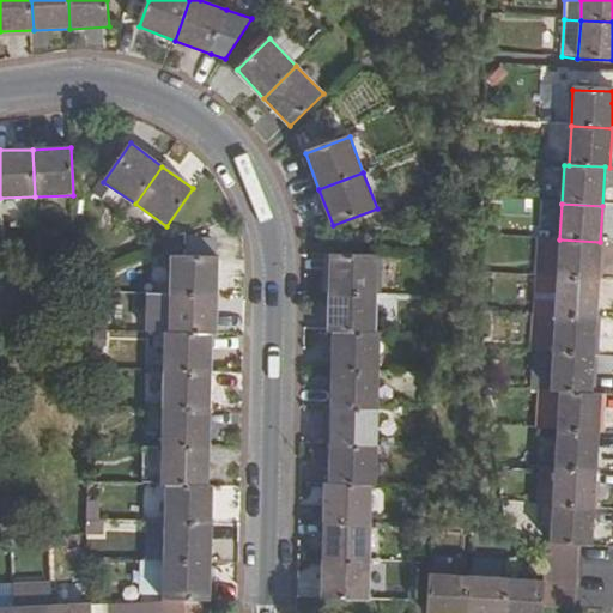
[(559,240),(557,278),(599,280),(600,242),(559,240)]
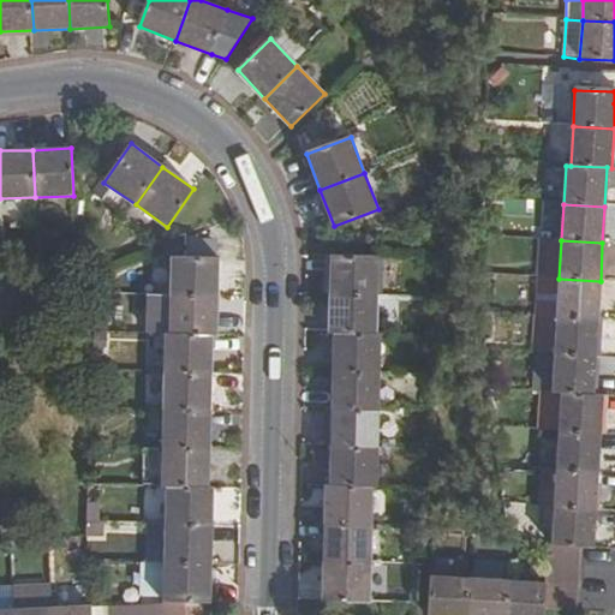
[(171,257),(169,297),(218,298),(218,258),(171,257)]
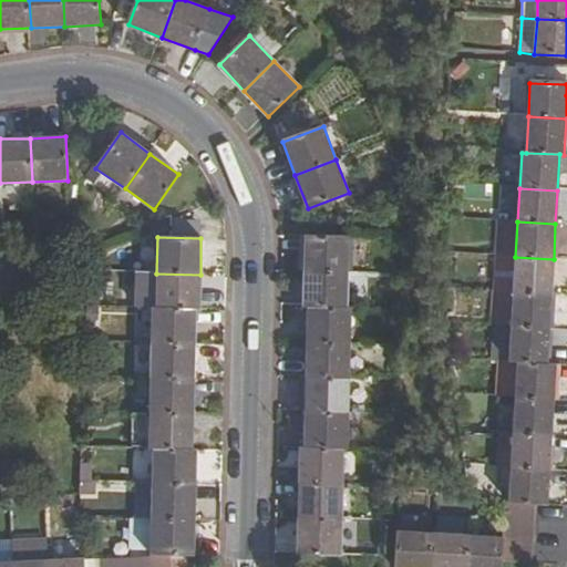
[(347,237),(306,237),(305,272),(347,274),(347,237)]
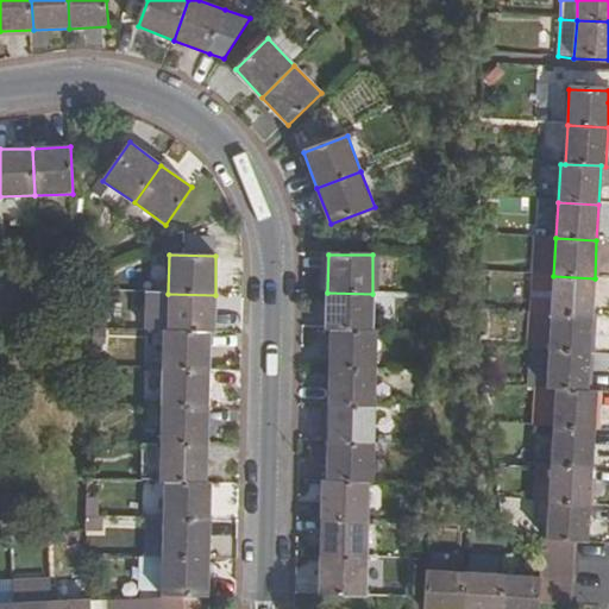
[(551,312),(551,314),(592,316),(595,278),(553,276),(553,281),(551,312)]
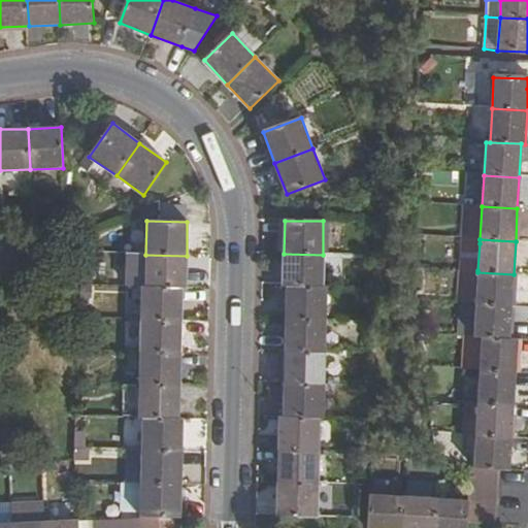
[(465,269),(477,270),(480,243),(467,242),(465,269)]
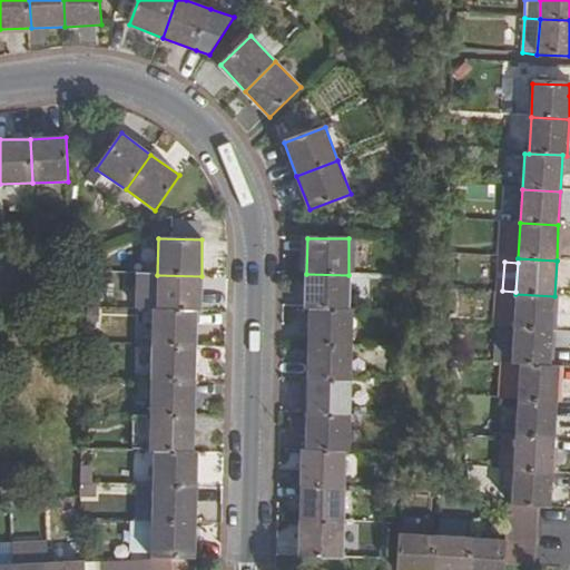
[(308,310),(347,310),(349,275),(306,274),(306,310),(308,310)]
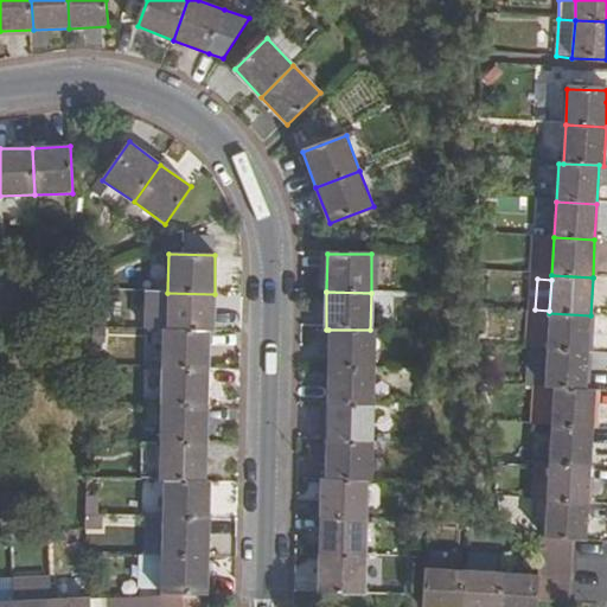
[(215,294),(167,293),(166,331),(209,331),(213,331),(215,294)]
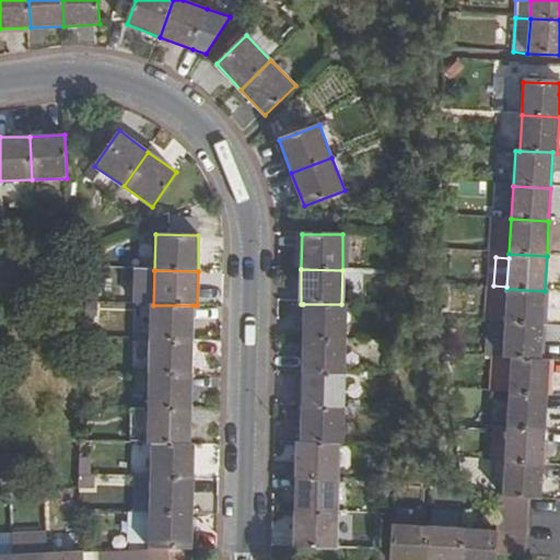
[(506,289),(504,323),(543,325),(545,291),(506,289)]
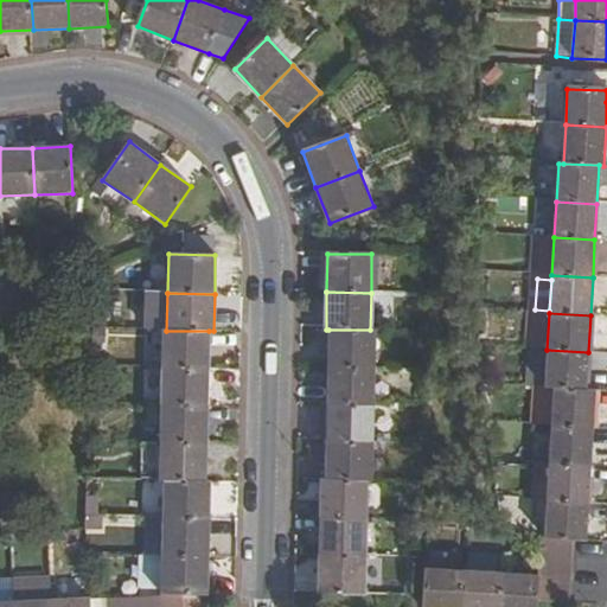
[(328,330),(328,368),(375,369),(375,330),(370,330),(328,330)]
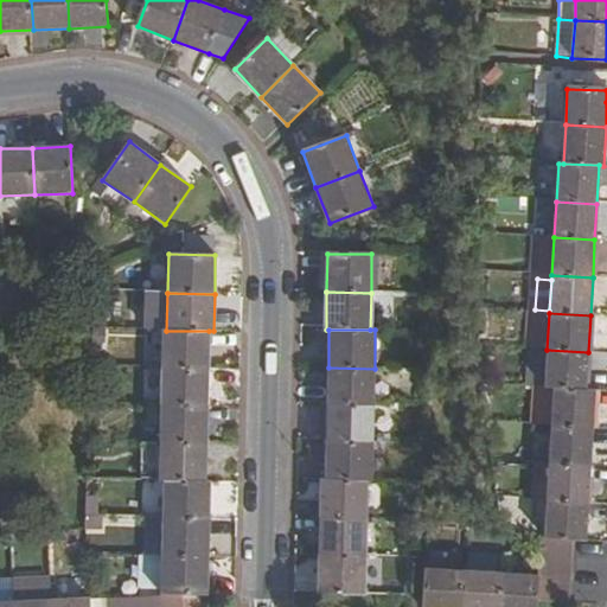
[(208,369),(209,331),(166,331),(163,331),(161,368),(208,369)]
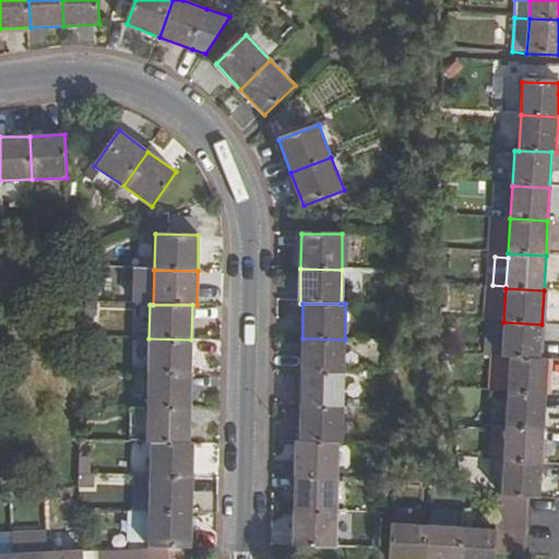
[(501,358),(509,358),(539,359),(542,324),(503,322),(501,358)]
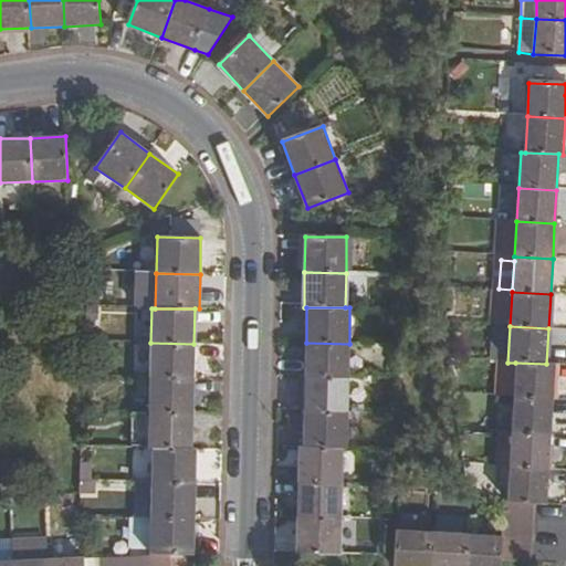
[(150,343),(149,379),(194,379),(194,344),(150,343)]
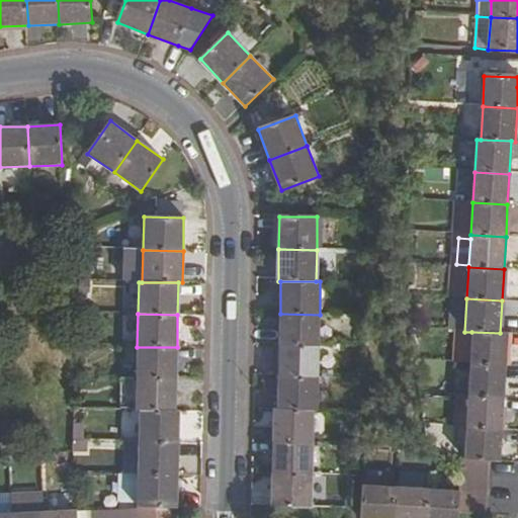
[(320,315),(280,314),(279,345),(319,346),(320,315)]
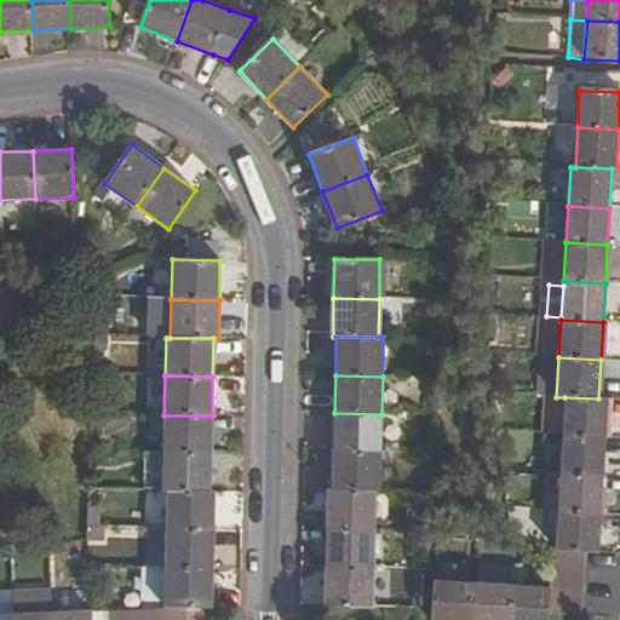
[(562,436),(604,438),(607,400),(598,399),(564,397),(562,436)]
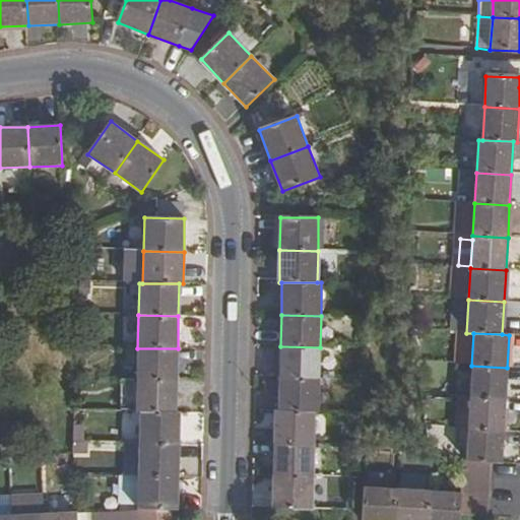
[(280,346),(279,379),(319,381),(320,347),(280,346)]
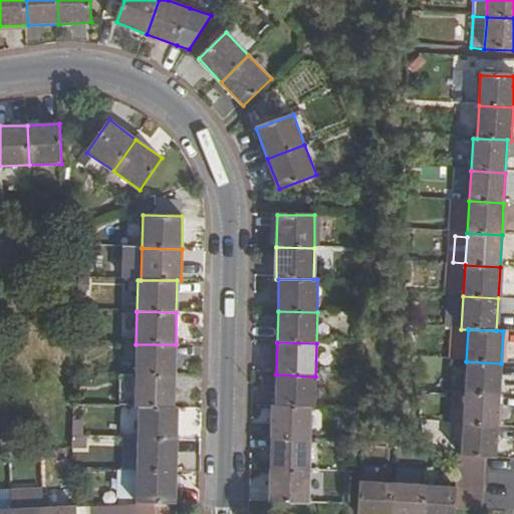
[(136,344),(135,375),(176,376),(176,344),(136,344)]
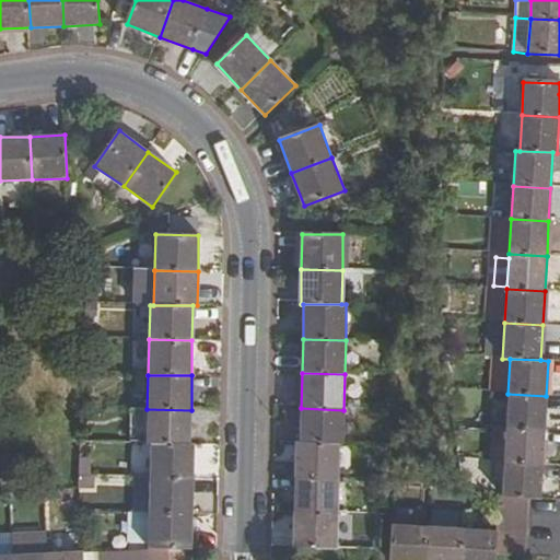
[(508,394),(505,429),(544,430),(546,396),(508,394)]
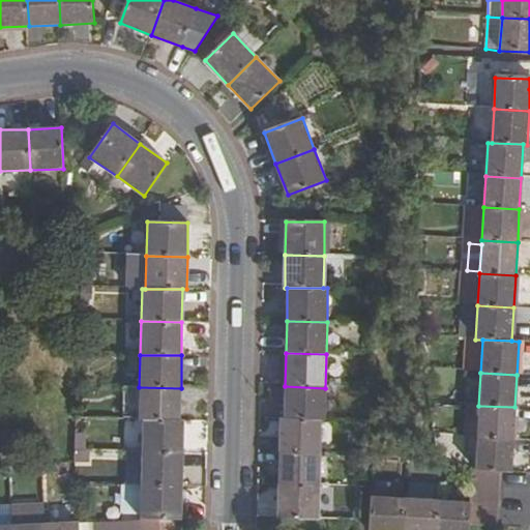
[(284,419),(320,420),(324,420),(325,388),(285,386),(284,419)]
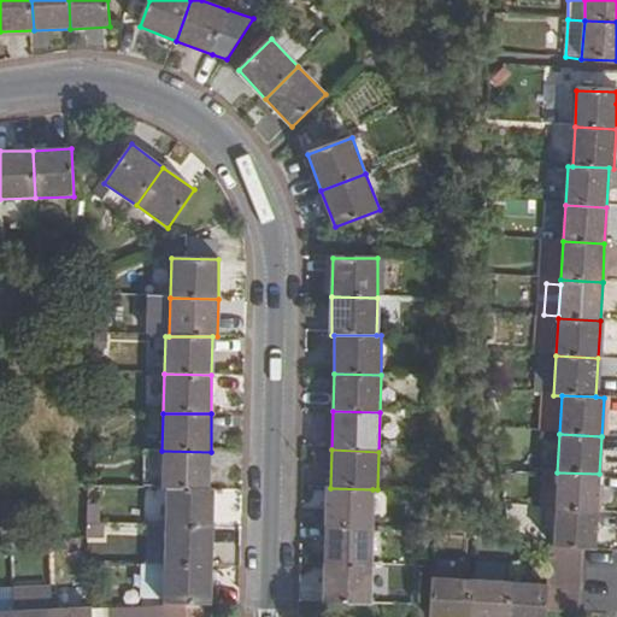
[(160,488),(165,488),(210,489),(211,452),(162,451),(160,488)]
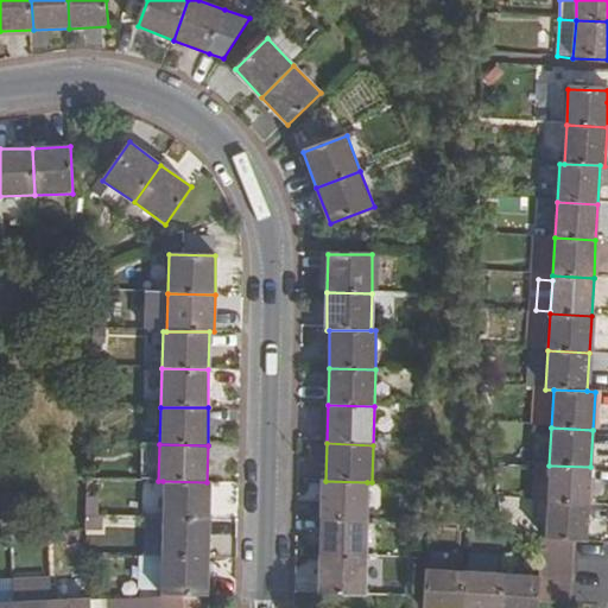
[(549,466),(548,502),(588,505),(590,467),(549,466)]
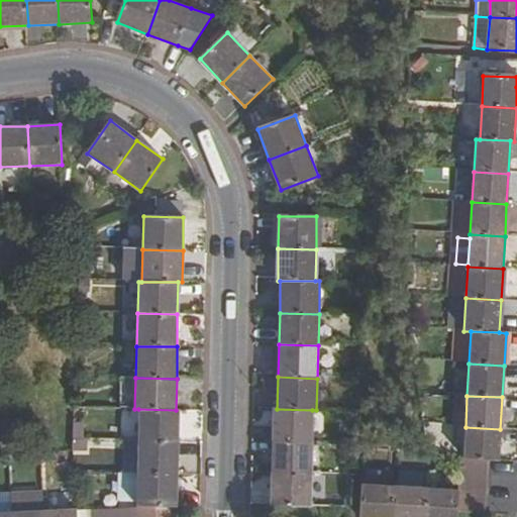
[(138,409),(137,443),(178,444),(179,410),(176,410),(138,409)]
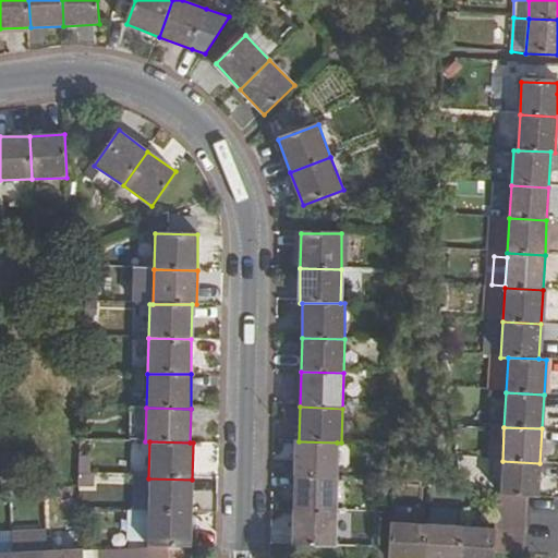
[(295,441),(295,476),(336,477),(337,443),(299,441),(295,441)]
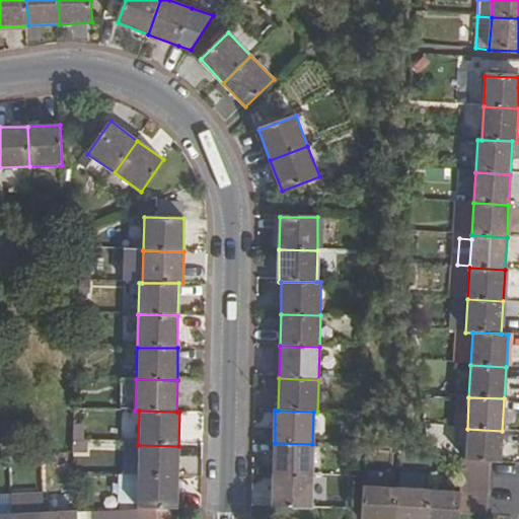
[(74,443),(87,443),(87,427),(75,426),(74,443)]
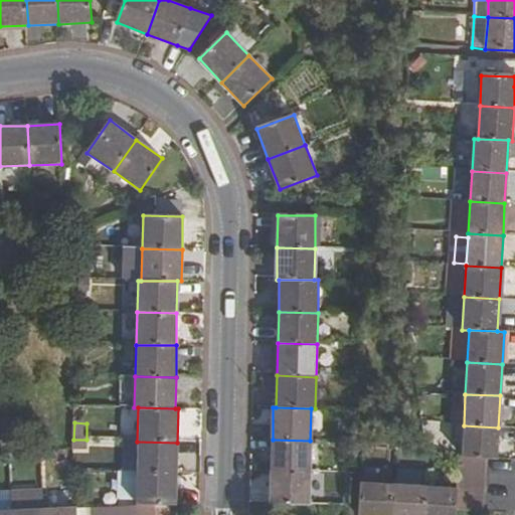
[(464,425),(462,458),(485,460),(496,460),(498,427),(464,425)]
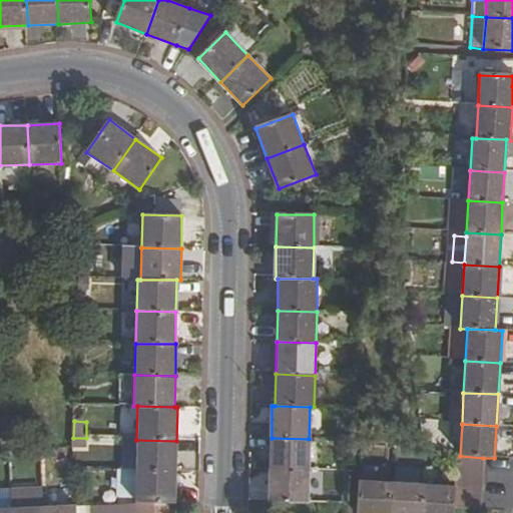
[(309,439),(272,438),(271,469),(309,470),(309,439)]
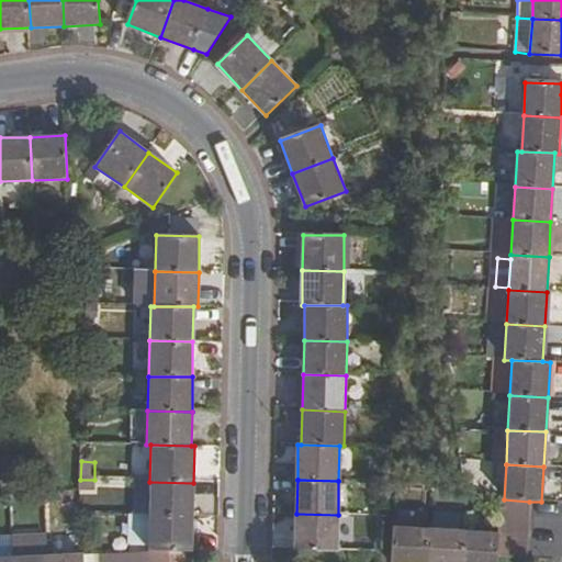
[(193,483),(149,482),(149,516),(192,517),(193,483)]
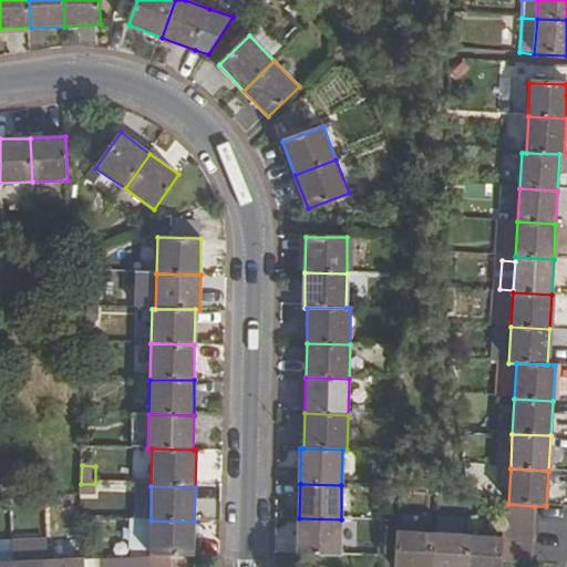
[(566,559),(566,514),(536,515),(537,562),(566,559)]
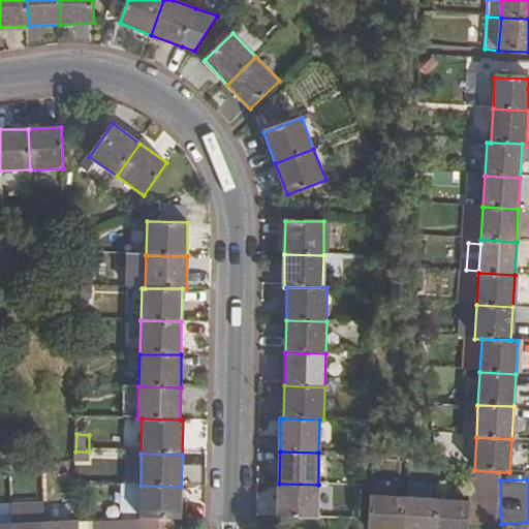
[(317,518),(318,485),(279,484),(278,518),(317,518)]
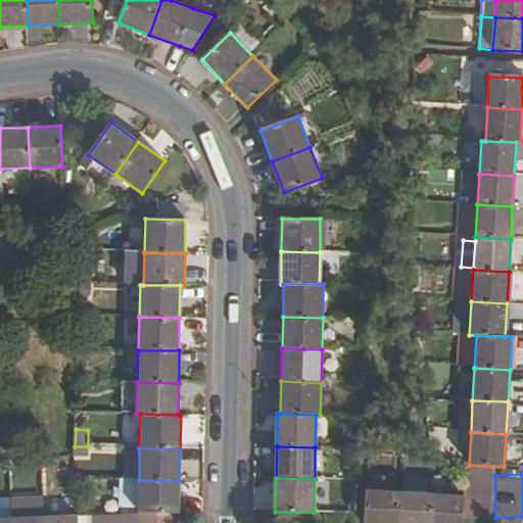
[(120,508),(138,508),(139,481),(120,480),(120,508)]
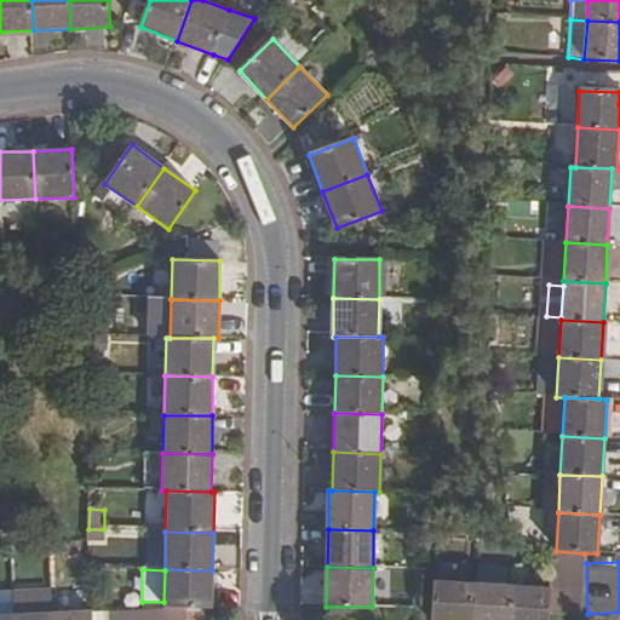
[(212,570),(165,569),(165,570),(164,602),(164,608),(205,608),(212,608),(212,570)]
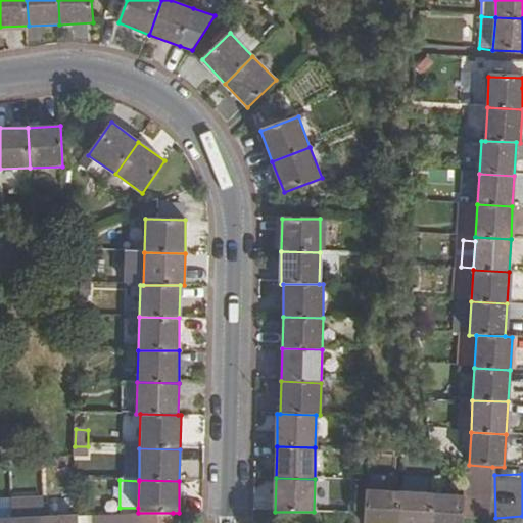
[(396,522),(398,492),(365,490),(363,522),(396,522)]
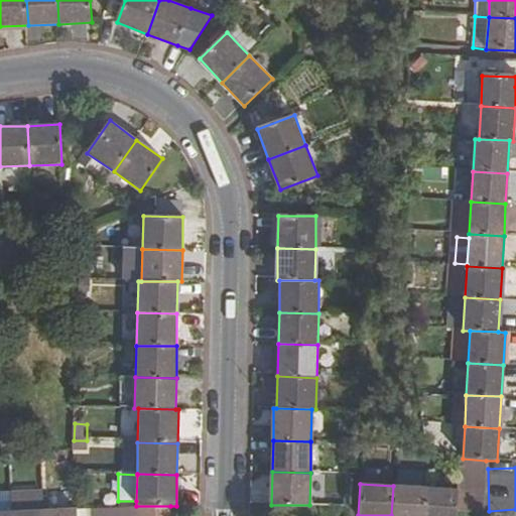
[(423,515),(425,488),(393,486),(391,515),(423,515)]
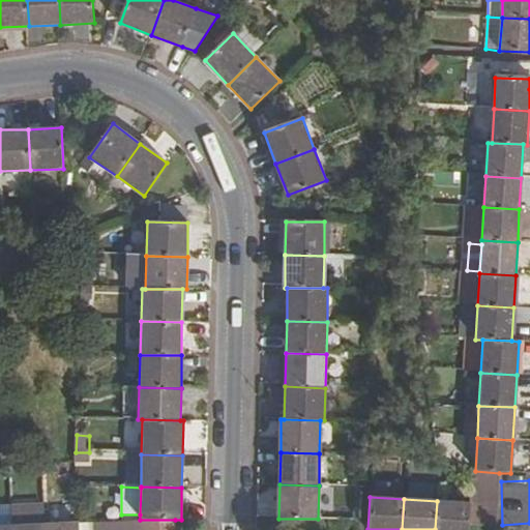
[(469,503),(437,501),(435,529),(468,529),(468,527),(469,503)]
